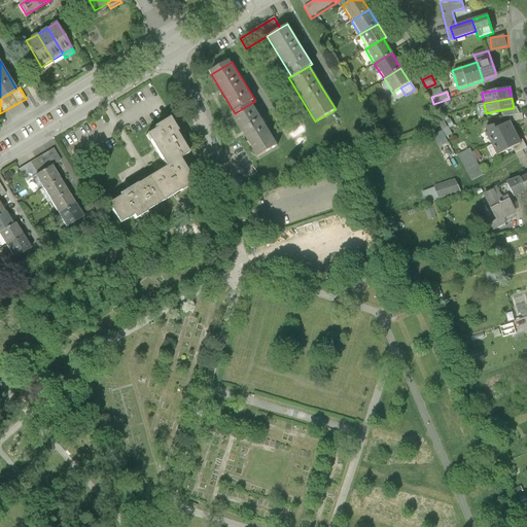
[(233,114),(259,160),(280,148),(265,123),(253,102),(235,113),(233,114)]
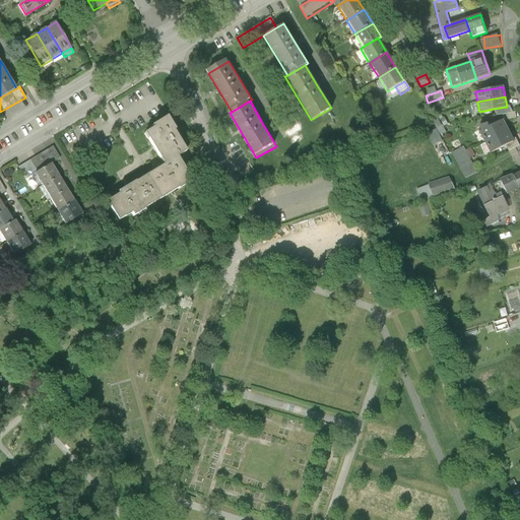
[(479,112),(477,103),(470,105),(472,113),(479,112)]
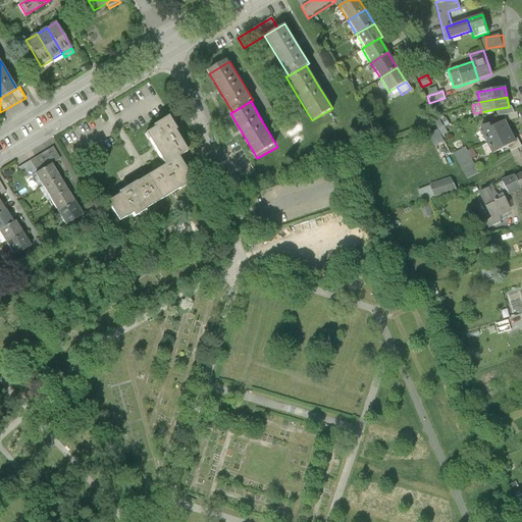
[(509,107),(496,109),(498,116),(504,114),(514,113),(511,106),(509,107)]
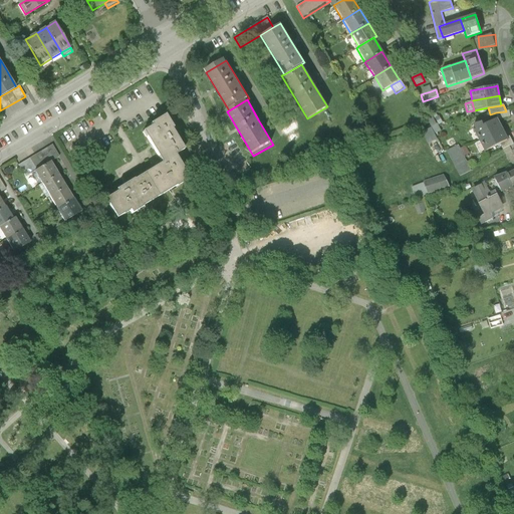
[(153,148),(163,164),(176,156),(185,151),(173,131),(175,130),(166,114),(152,123),(153,125),(144,132),(153,148)]
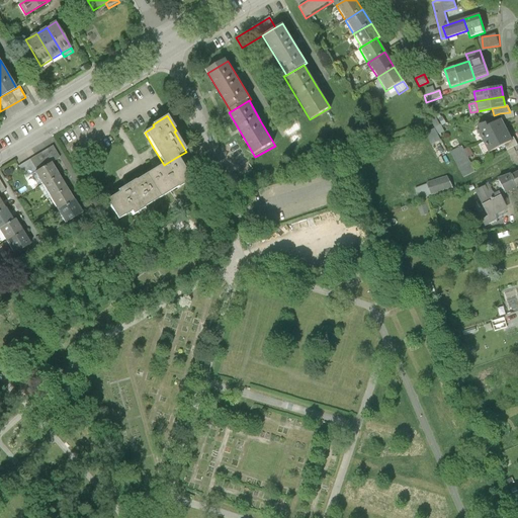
[(434,115),(429,117),(434,127),(439,125),(434,115)]
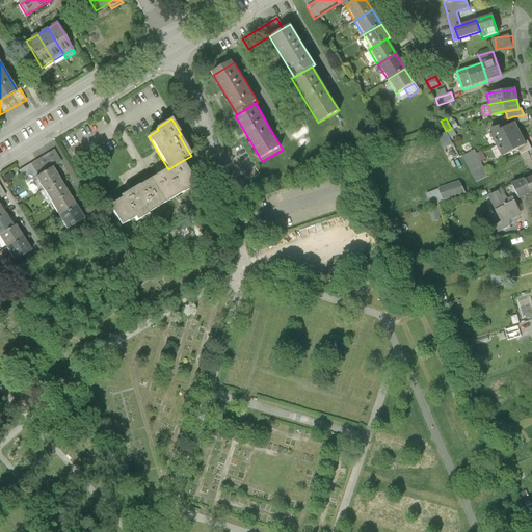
[(514,123),(500,130),(498,127),(488,130),(496,145),(520,133),(514,123)]
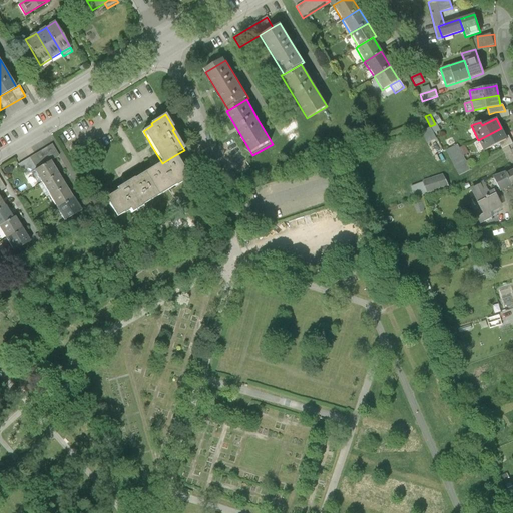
[(435,124),(430,126),(434,133),(440,131),(436,123),(435,124)]
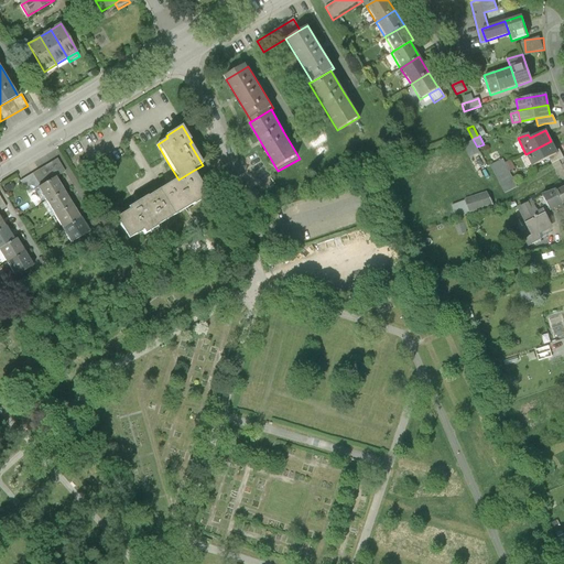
[(473,141),(463,145),(469,159),(479,153),(473,141)]
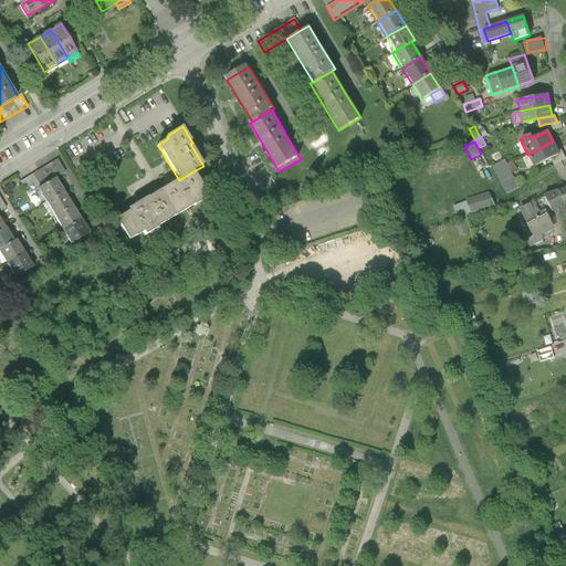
[(553,142),(527,155),(532,166),(549,157),(558,153),(553,142)]
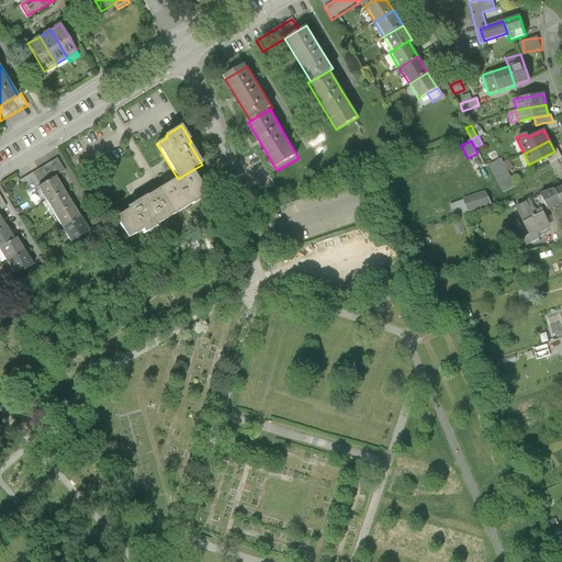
[(554,152),(546,156),(549,164),(561,157),(558,150),(554,152)]
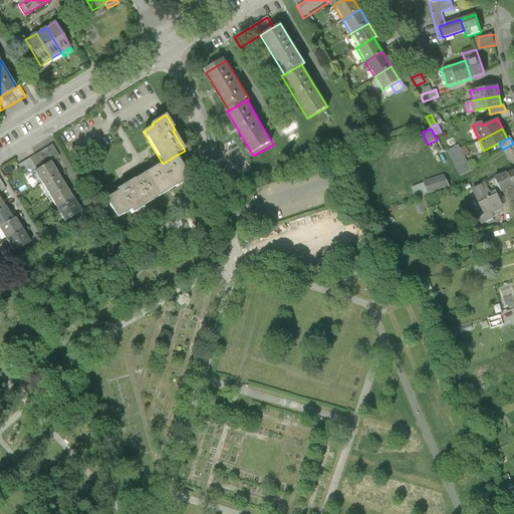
[(31,174),(52,161),(59,157),(52,145),(18,165),(25,177),(31,174)]
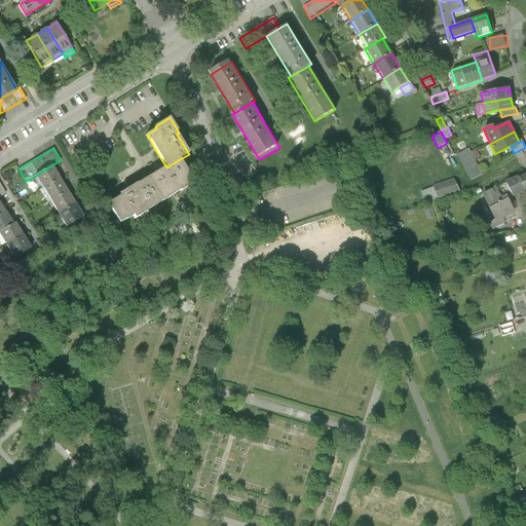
[(470,149),(457,154),(470,181),(482,175),(470,149)]
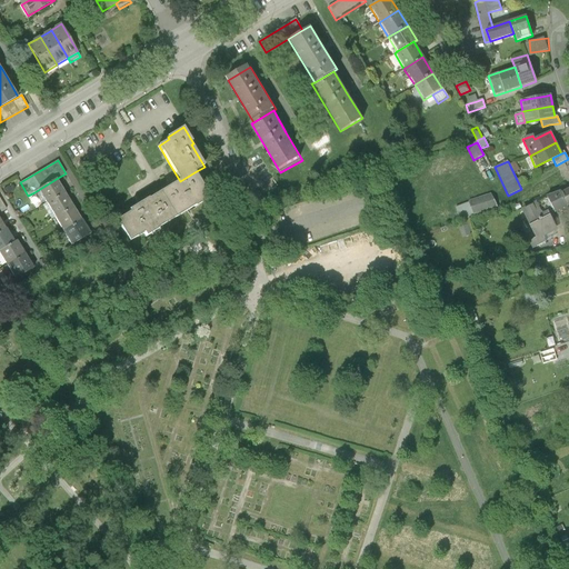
[(195,172),(180,181),(173,186),(159,195),(175,219),(196,206),(197,208),(211,199),(195,172)]
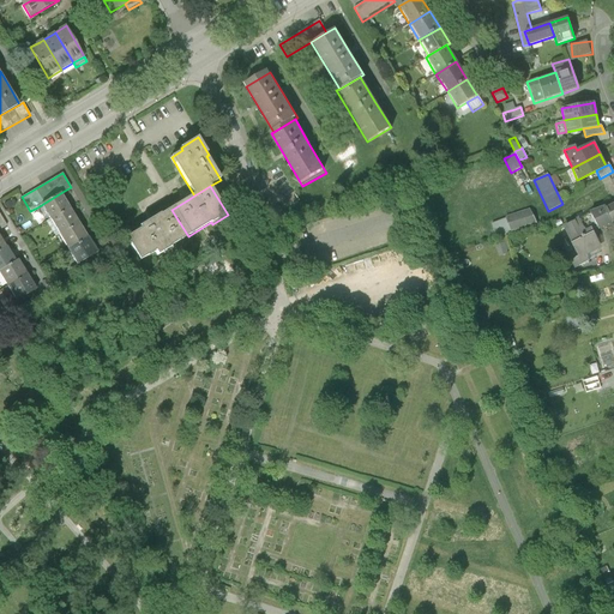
[(62,192),(37,208),(44,220),(49,216),(50,220),(71,208),(62,192)]
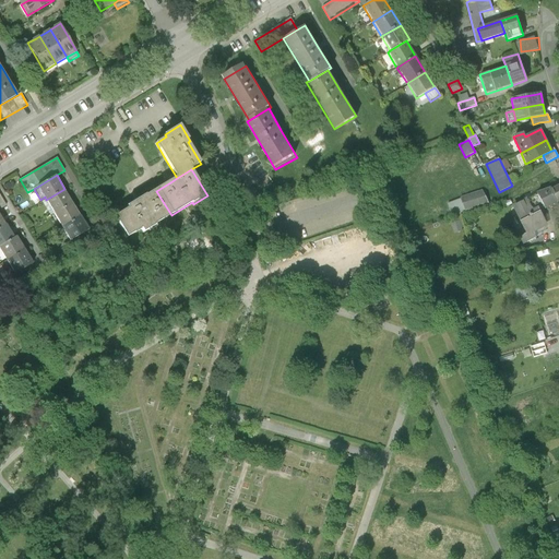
[(46,200),(55,213),(72,202),(64,189),(46,200)]
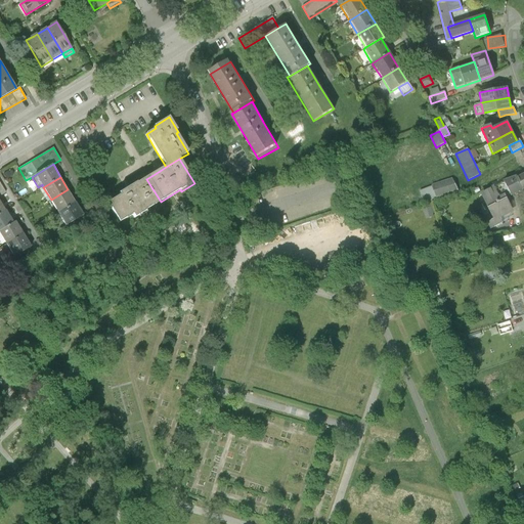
[(523,190),(517,177),(503,181),(511,197),(523,190)]
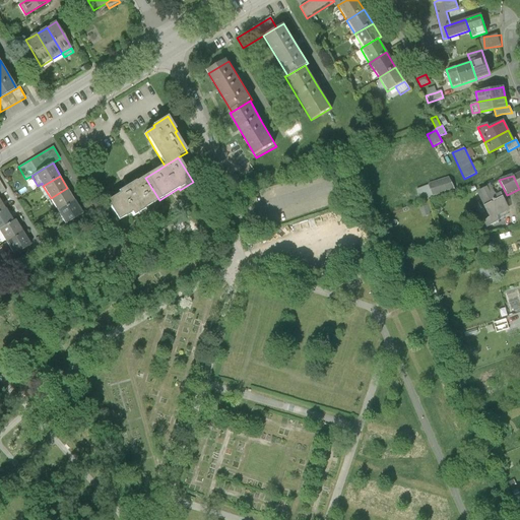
[(159,200),(145,178),(128,188),(119,193),(121,195),(108,202),(119,221),(132,213),(133,216),(159,200)]
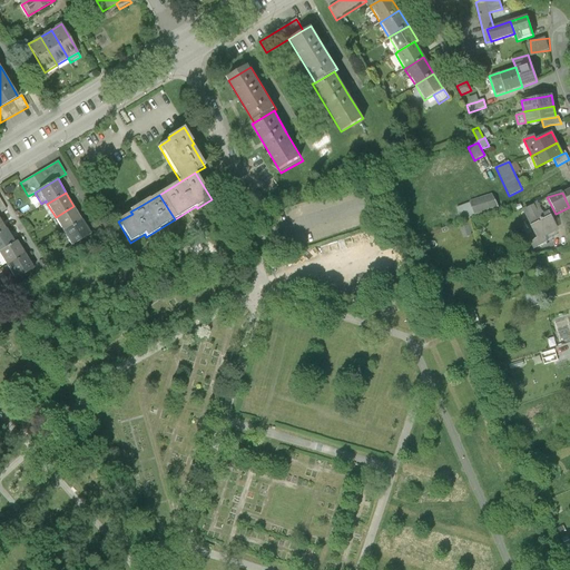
[(499,208),(492,195),(469,202),(470,203),(474,217),(499,208)]
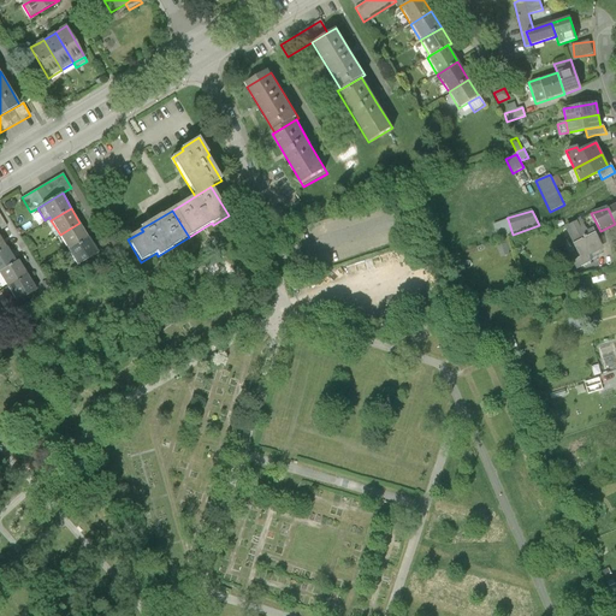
[(580,218),(563,226),(579,259),(572,262),(575,270),(591,262),(587,256),(598,250),(603,249),(594,234),(588,236),(580,218)]
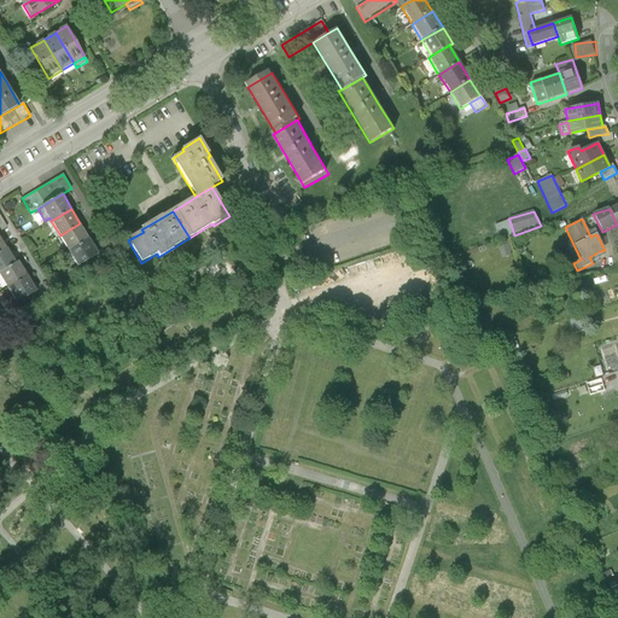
[(514,235),(509,220),(495,226),(500,240),(514,235)]
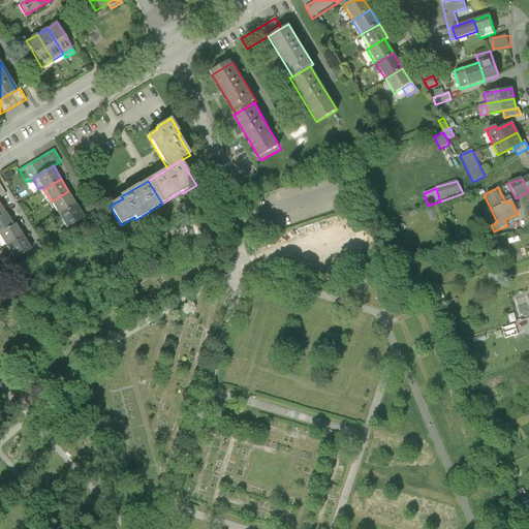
[(52,201),(60,216),(78,206),(68,191),(52,201)]
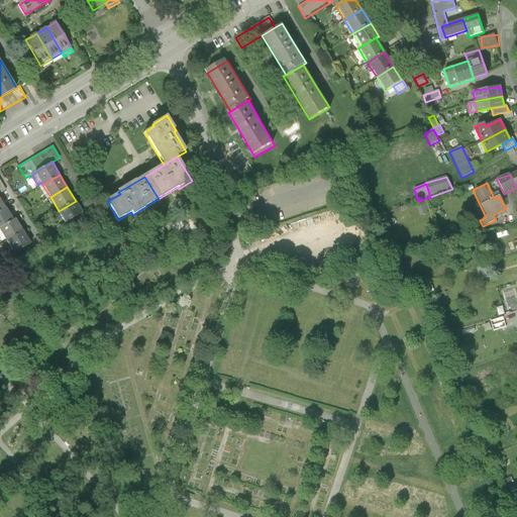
[(76,201),(59,211),(66,223),(83,213),(76,201)]
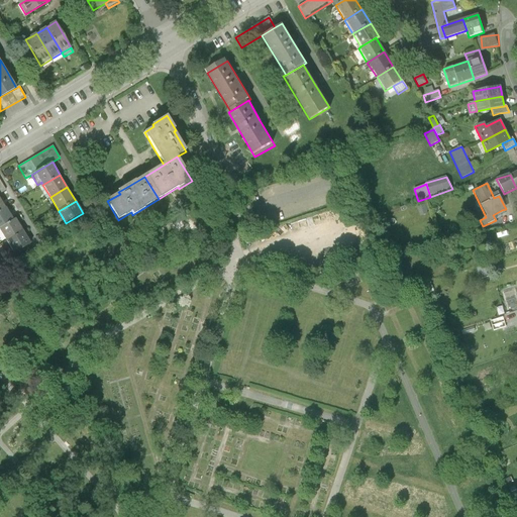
[(424,205),(417,207),(420,216),(427,213),(424,205)]
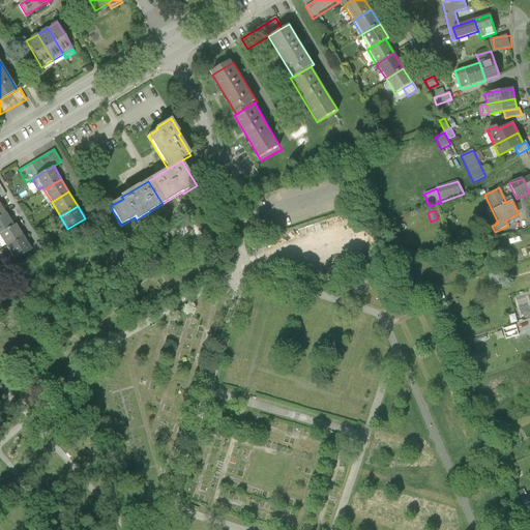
[(0,234),(13,226),(5,213),(0,216),(0,234)]
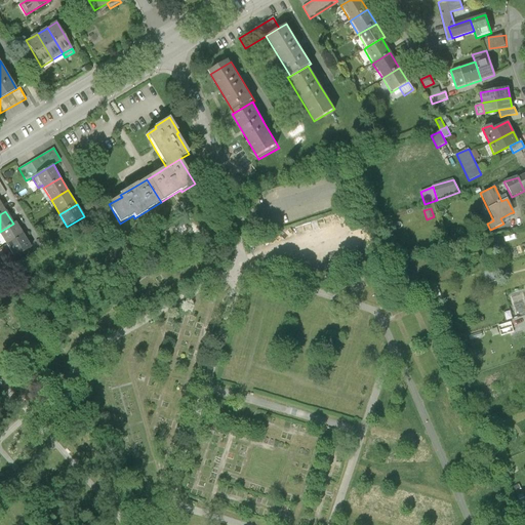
[(500,218),(503,224),(513,218),(510,213),(500,218)]
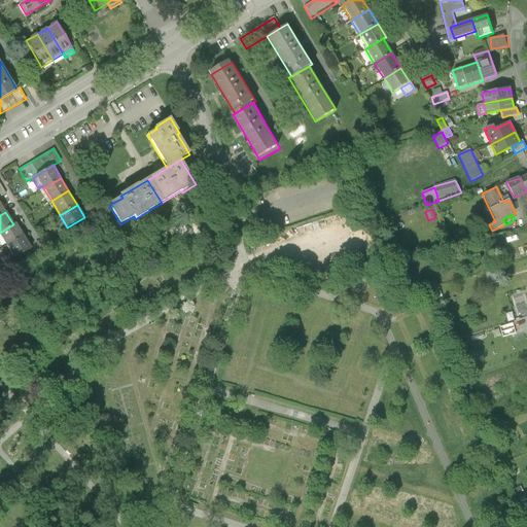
[(0,235),(7,246),(24,236),(15,223),(13,224),(0,233),(0,235)]
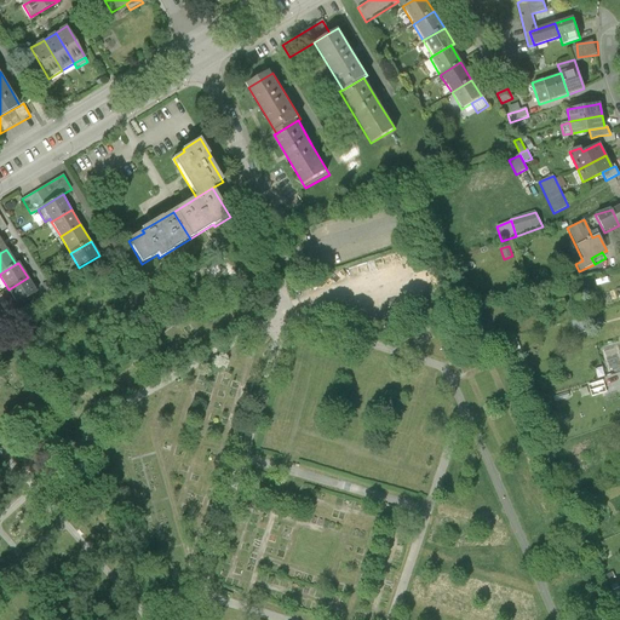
[(9,290),(17,304),(38,292),(28,277),(9,290)]
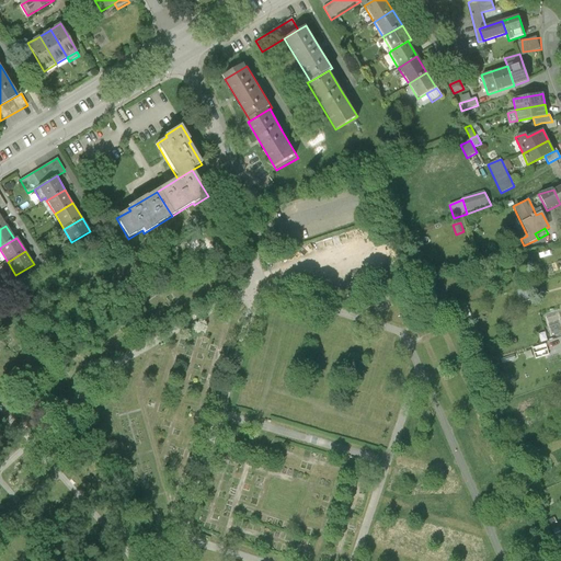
[(499,252),(488,254),(490,261),(501,258),(499,252)]
